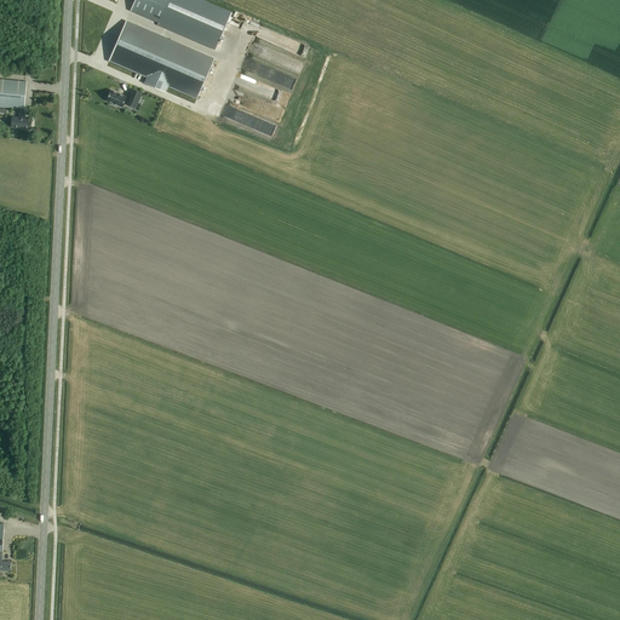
[(177,0),(135,0),(131,11),(167,26),(177,0)]
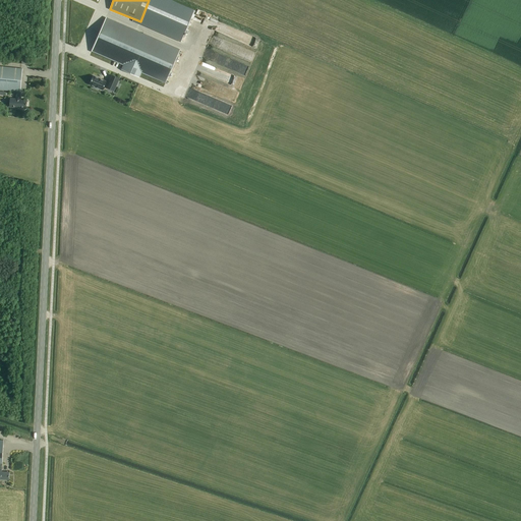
[(149,0),(140,21),(139,23),(181,42),(182,40),(193,12),(194,11),(169,0),(149,0)]
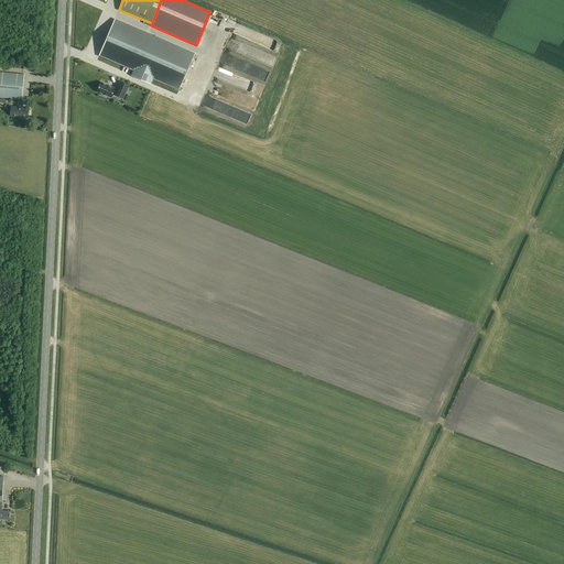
[(99,55),(134,71),(132,76),(151,84),(153,78),(179,90),(194,54),(115,20),(99,55)]
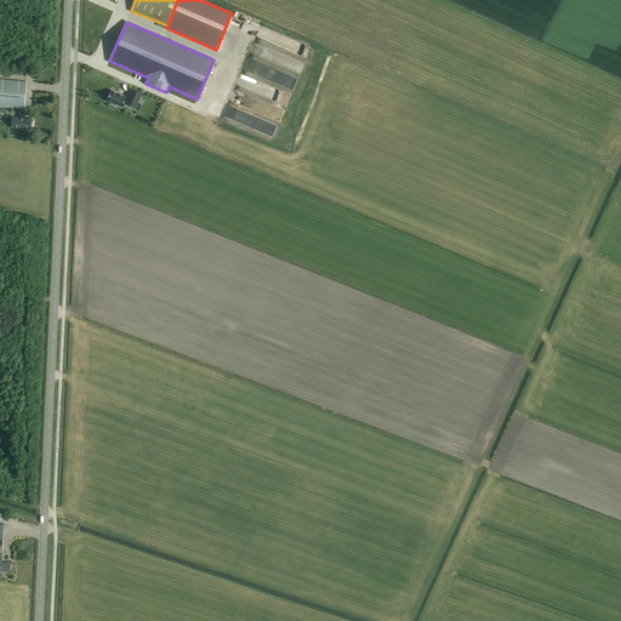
[(32,130),(33,120),(23,119),(27,83),(0,80),(0,108),(21,110),(20,119),(12,119),(11,129),(32,130)]
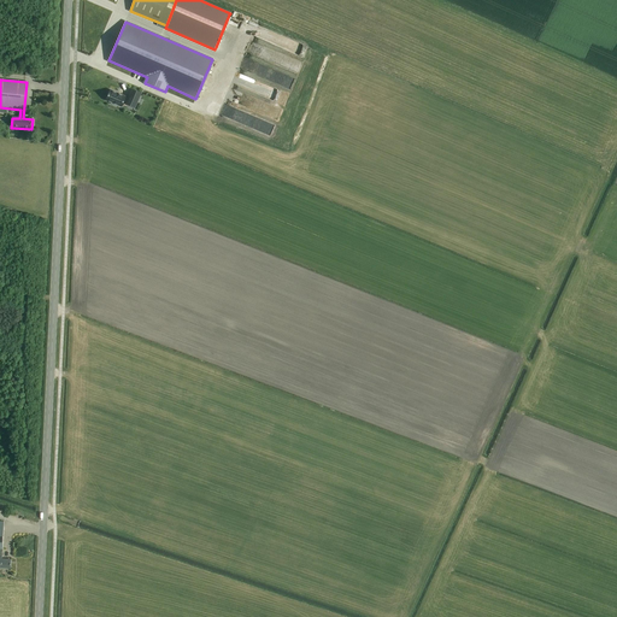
[(128,95),(110,88),(106,98),(111,100),(111,101),(116,104),(116,103),(122,105),(123,99),(129,101),(130,100),(135,103),(140,92),(131,88),(128,95)]
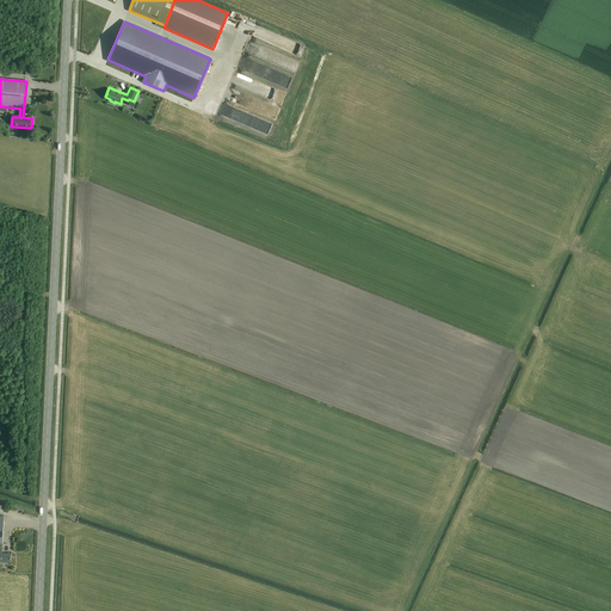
[(0,562),(11,563),(12,554),(2,554),(5,516),(0,516),(0,562)]
